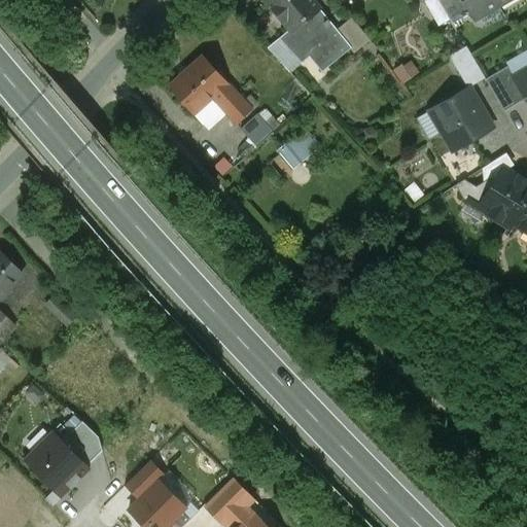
[(314,3),(311,0),(264,0),(289,30),(279,38),(301,63),(315,50),(327,66),(349,48),(350,47),(336,30),(314,3)]
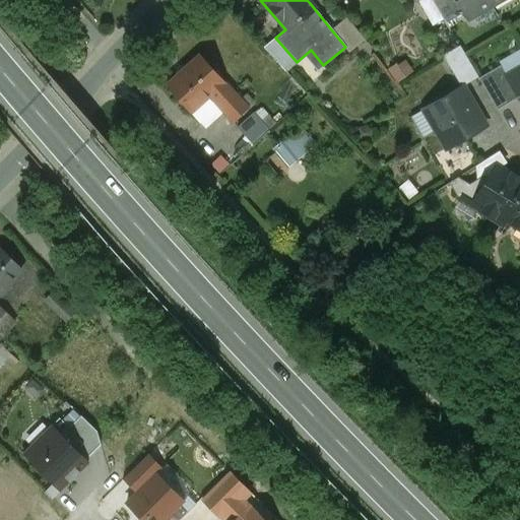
[(455,0),(432,0),(446,22),(463,12),(455,0)]
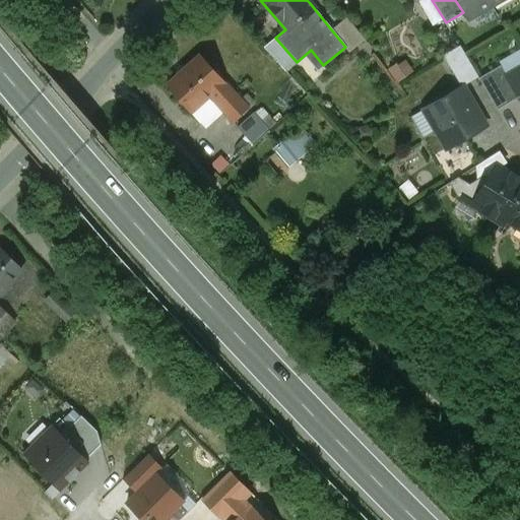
[(491,5),(488,0),(455,0),(463,12),(467,19),(491,5)]
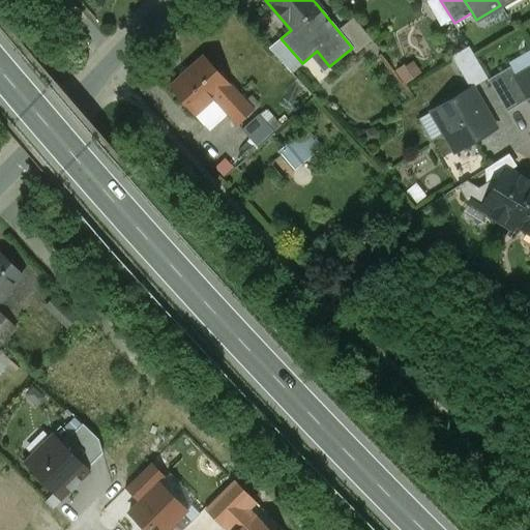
[(371,40),(353,18),(337,30),(352,48),(351,49),(355,54),(371,40)]
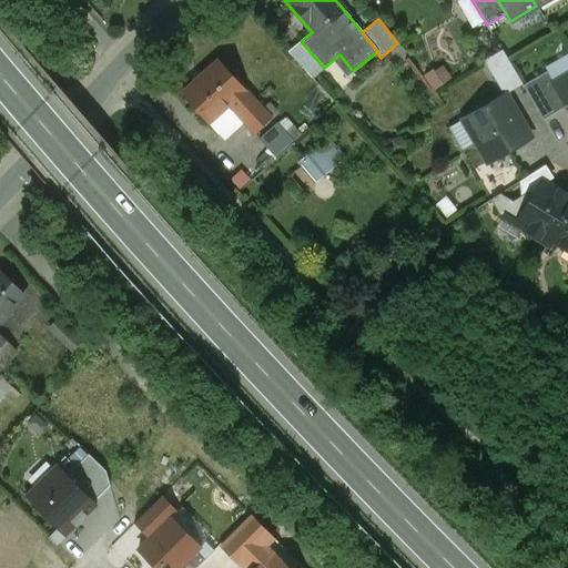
[(324,68),(301,41),(287,52),(312,79),(324,68)]
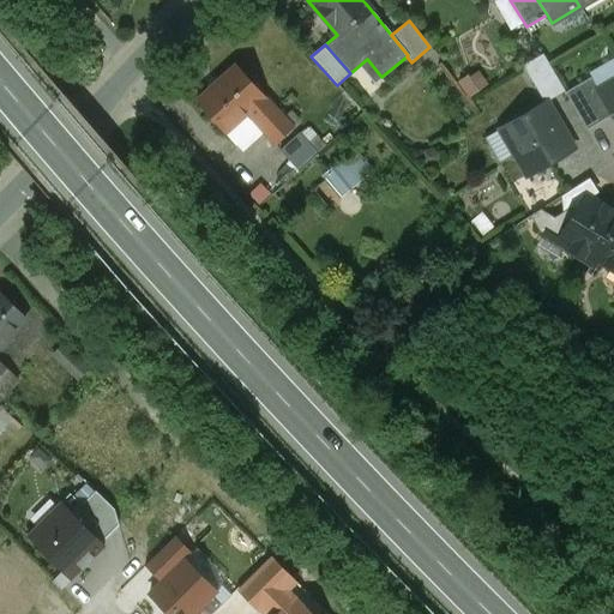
[(233,61),(194,101),(222,131),(244,112),(263,95),(233,61)]
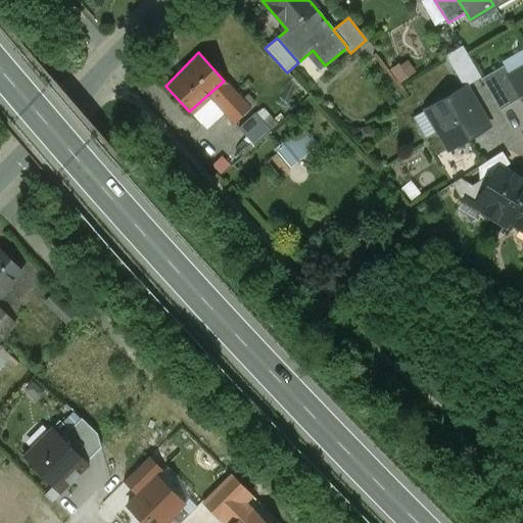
[(503,65),(491,73),(510,104),(520,98),(508,77),(509,76),(503,65)]
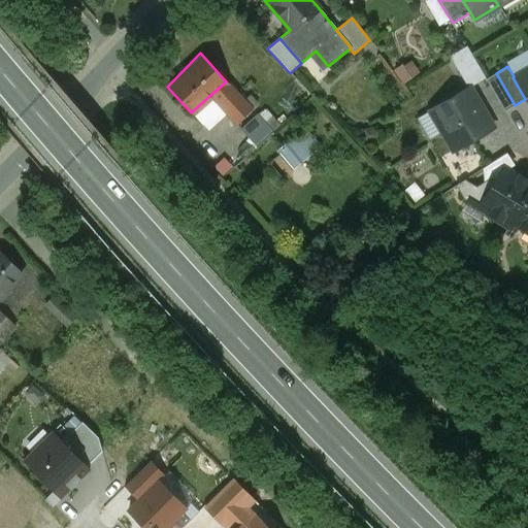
[(527,68),(514,76),(513,77),(525,99),(527,103),(527,68)]
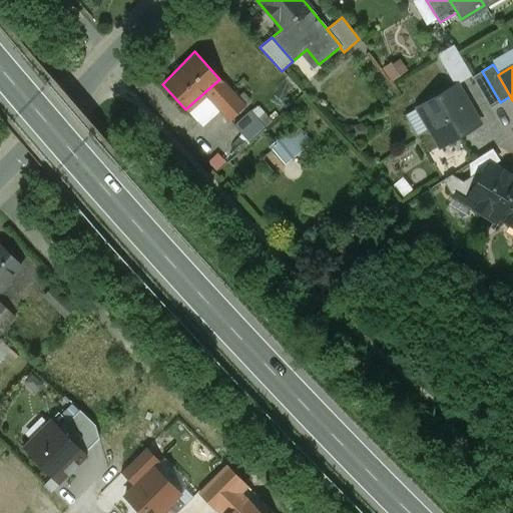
[(500,102),(482,71),(472,77),(490,108),(500,102)]
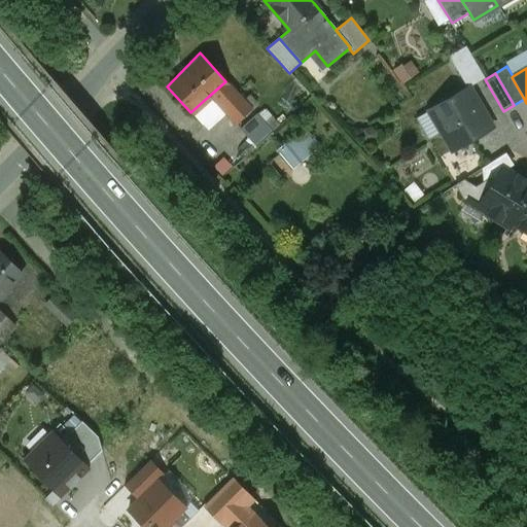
[(225,81),(209,96),(218,105),(235,91),(225,81)]
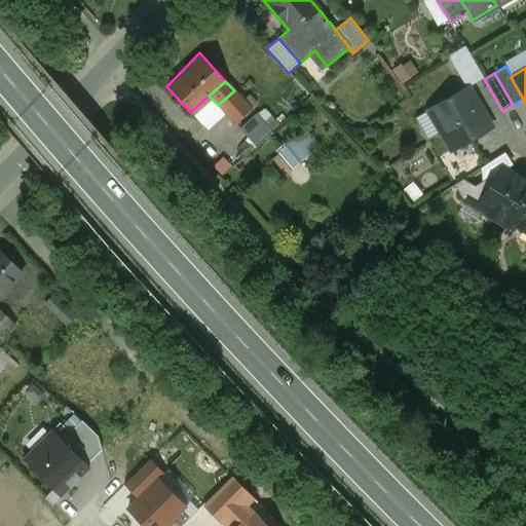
[(491,128),(467,88),(429,111),(453,151),(491,128)]
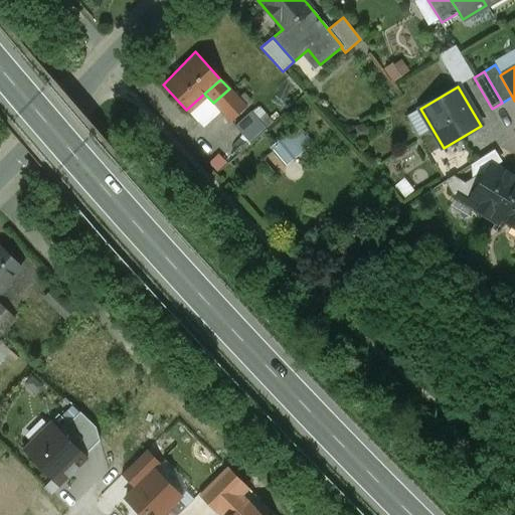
[(248,143),(273,122),(260,106),(234,127),(248,143)]
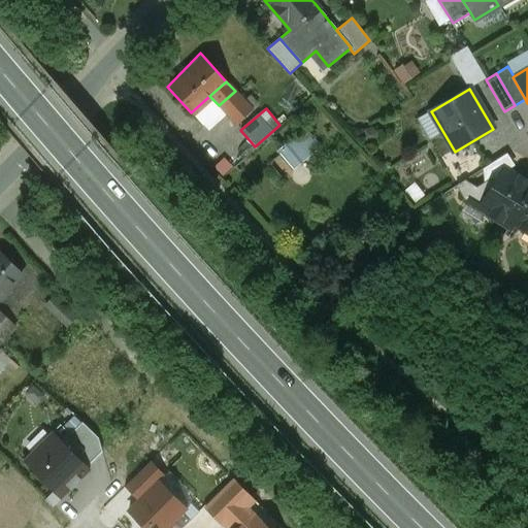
[(276,150),(293,169),(322,145),(305,126),(276,150)]
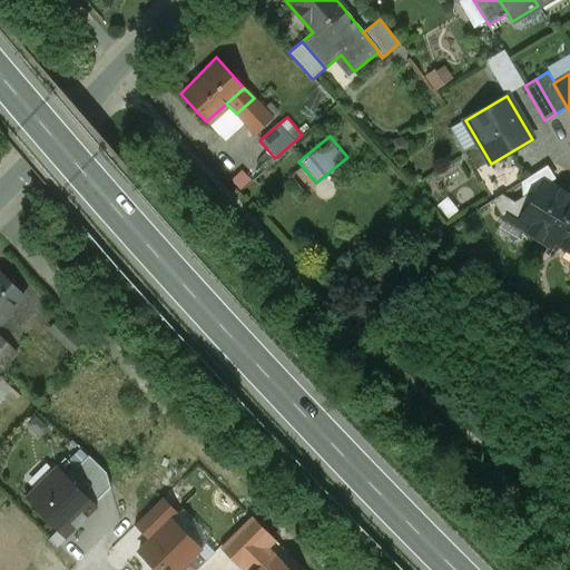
[(558,194),(541,184),(534,196),(529,193),(513,203),(504,217),(519,226),(521,222),(532,228),(533,235),(549,244),(552,238),(569,208),(569,196),(564,193),(558,194)]
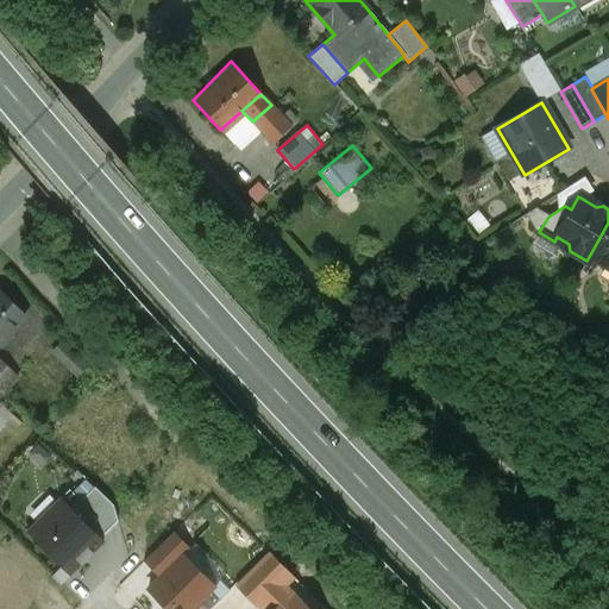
[(548,217),(535,208),(525,214),(534,228),(539,232),(548,217)]
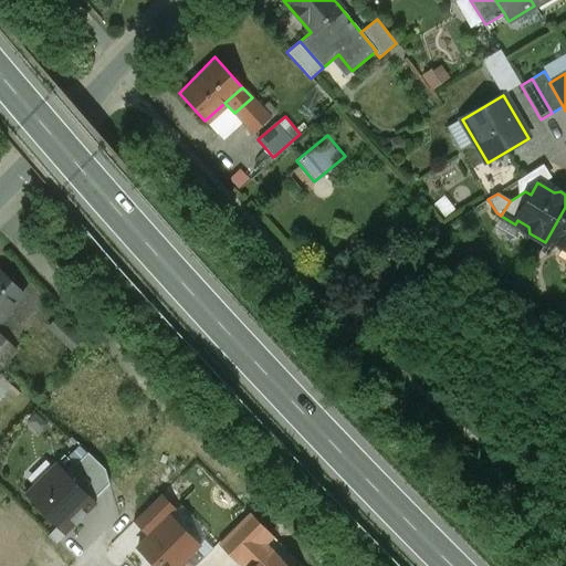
[(565,207),(548,237),(565,248),(565,207)]
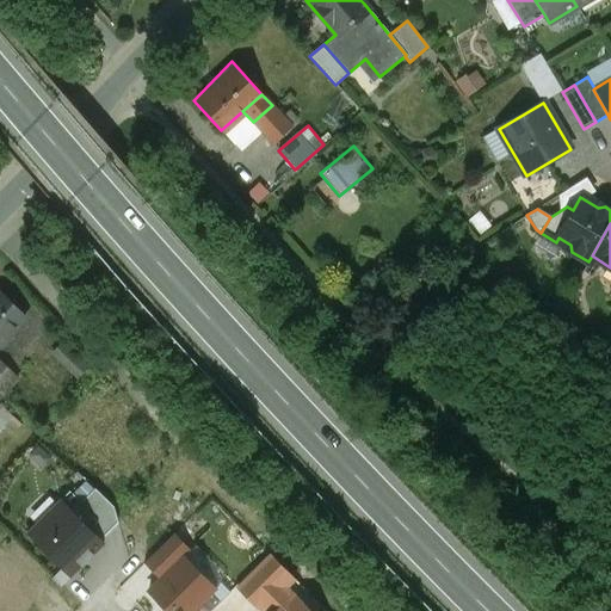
[(0,294),(0,343),(25,318),(0,294)]
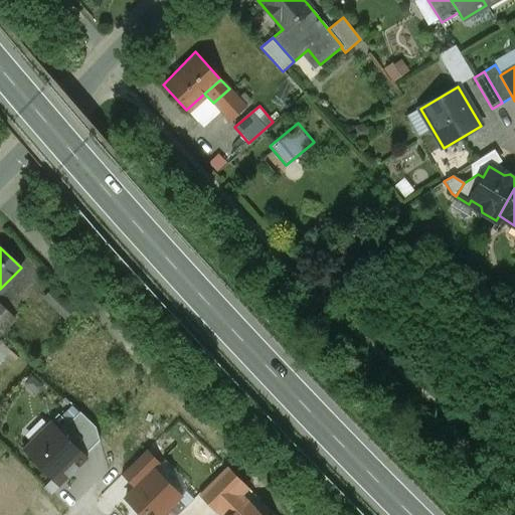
[(59,413),(51,421),(86,456),(101,441),(96,427),(80,412),(68,423),(59,413)]
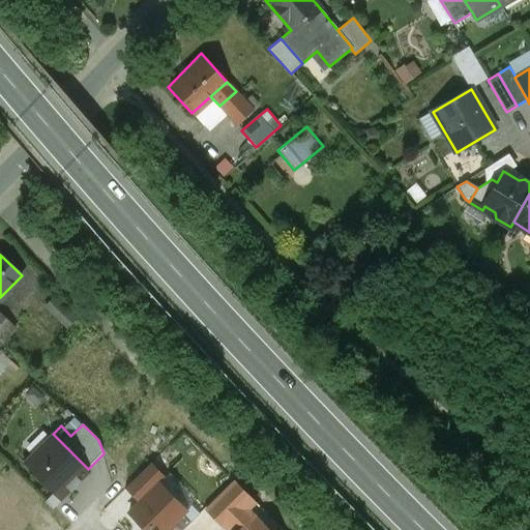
[(24,463),(61,500),(90,471),(88,469),(53,434),(24,463)]
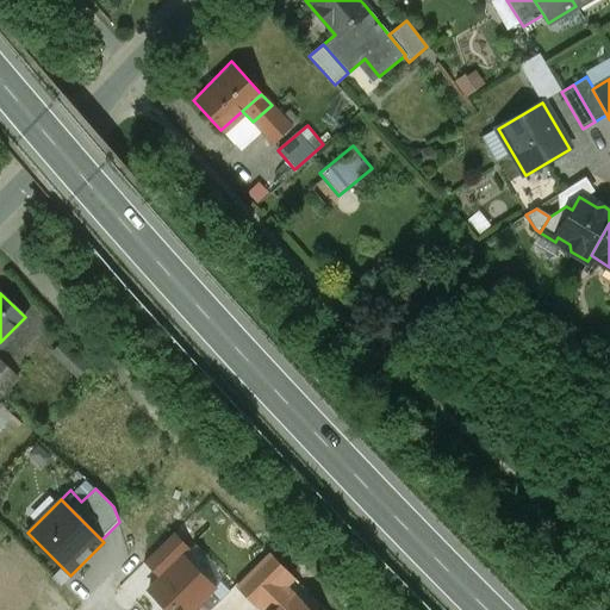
[(145,562),(161,578),(184,556),(191,549),(175,534),(145,562)]
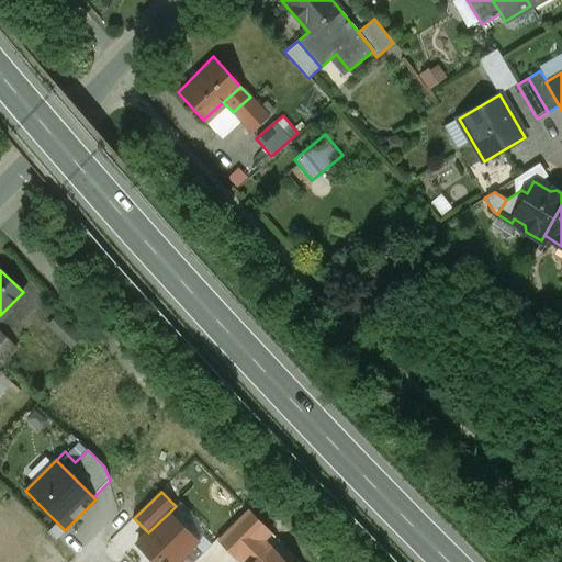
[(257,538),(262,542),(271,534),(248,509),(221,538),(238,555),(257,538)]
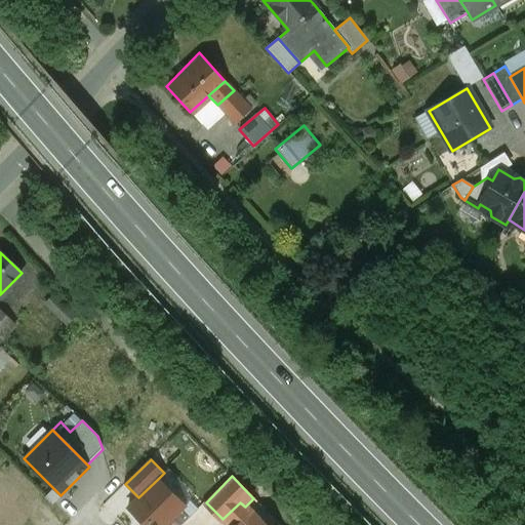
[(128,508),(145,524),(164,524),(185,506),(158,479),(138,497),(128,508)]
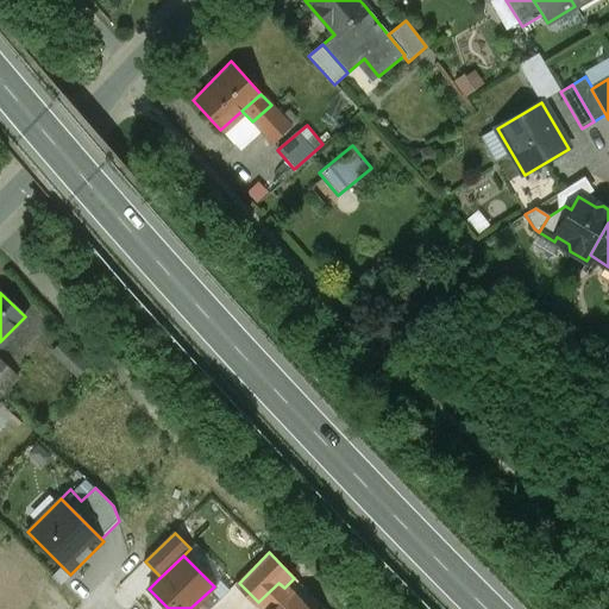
[(305,608),(284,588),(278,583),(258,602),(264,608),(305,608)]
